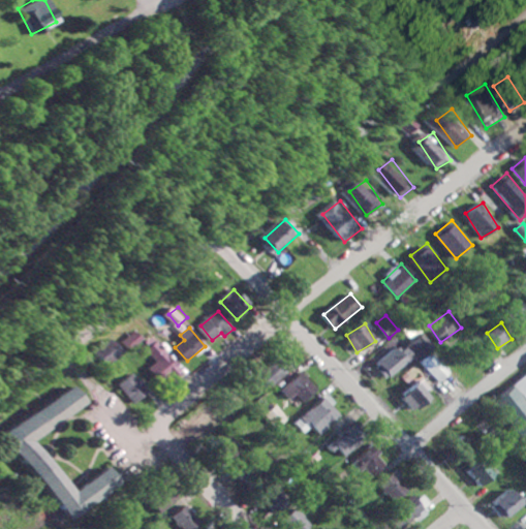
[(127,342),(134,349),(147,338),(140,331),(127,342)]
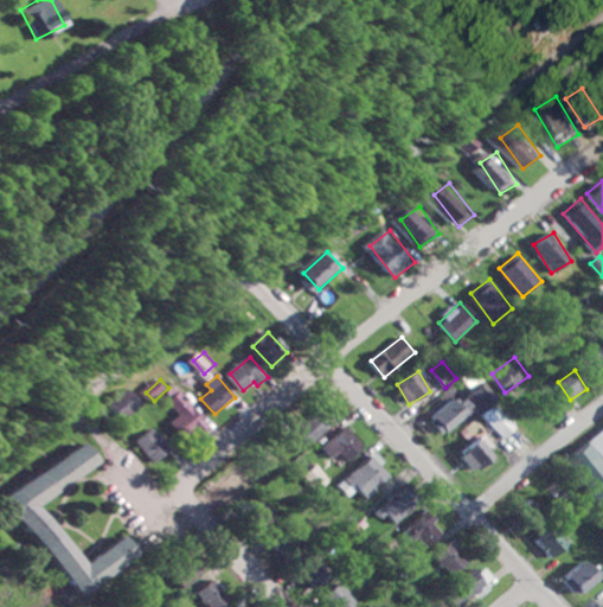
[(466,398),(480,413),(498,396),(483,381),(466,398)]
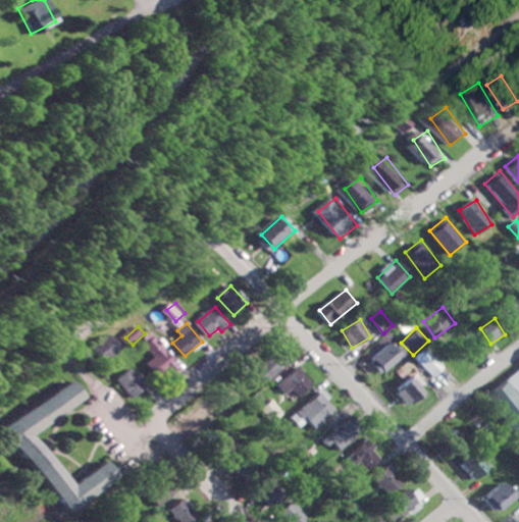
[(158,355),(148,363),(161,379),(180,364),(153,331),(144,338),(158,355)]
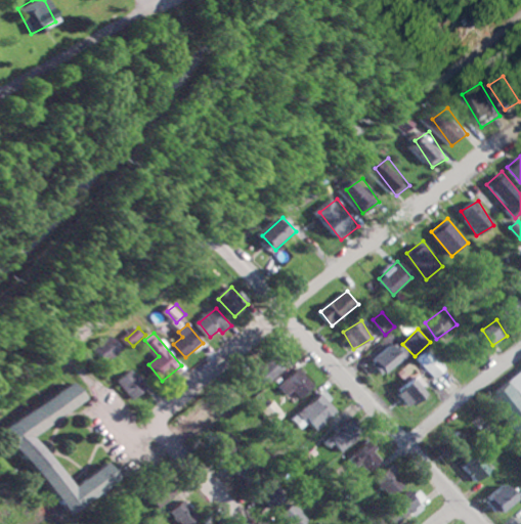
[(127,349),(117,335),(99,348),(110,362),(127,349)]
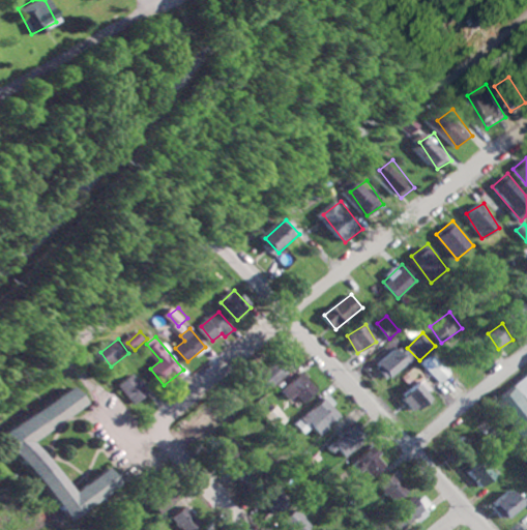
[(385,380),(415,358),(405,345),(375,366),(385,380)]
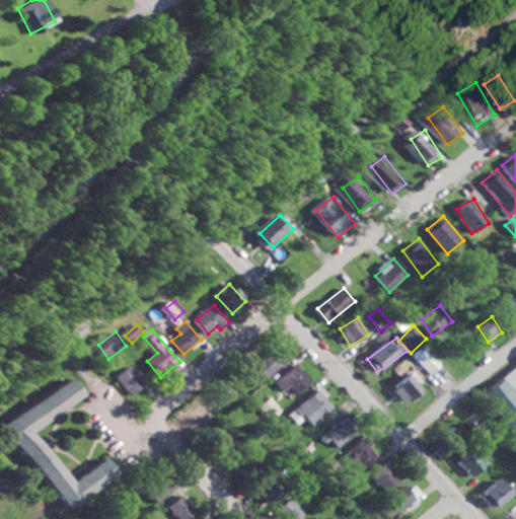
[(443,365),(425,345),(414,355),(433,374),(443,365)]
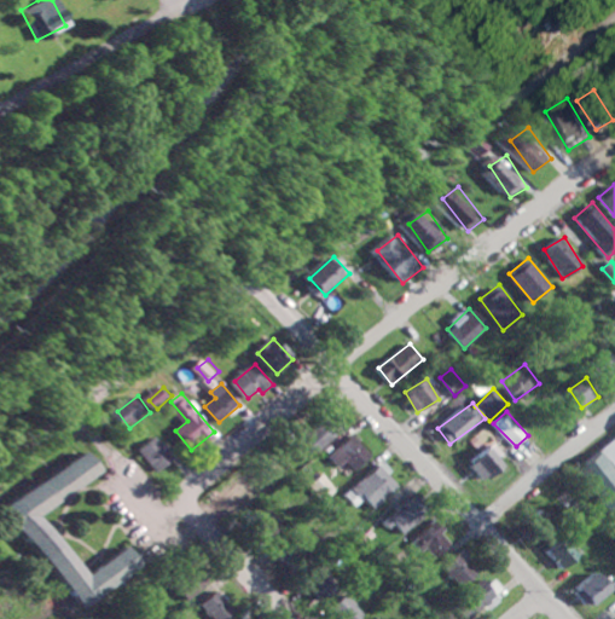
[(300,441),(314,457),(346,428),(336,417),(325,427),(320,422),(300,441)]
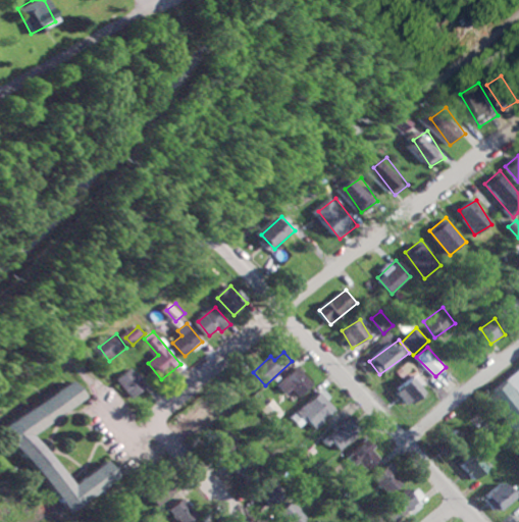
[(287,394),(294,387),(299,396),(314,385),(300,367),(278,382),(287,394)]
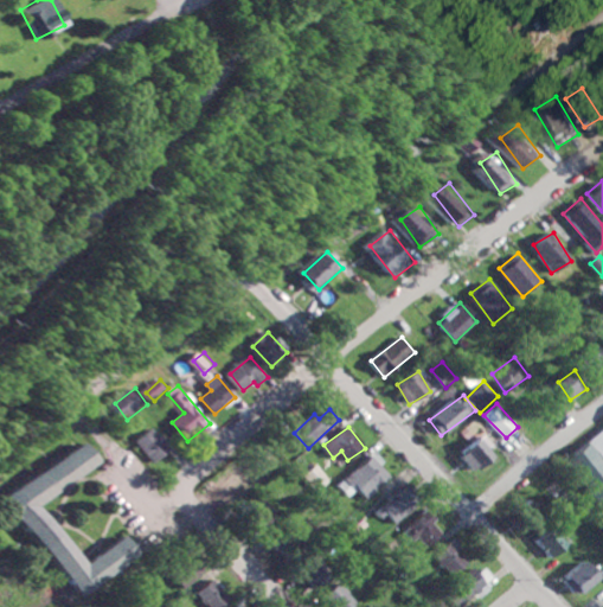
[(155,462),(172,449),(154,428),(138,441),(155,462)]
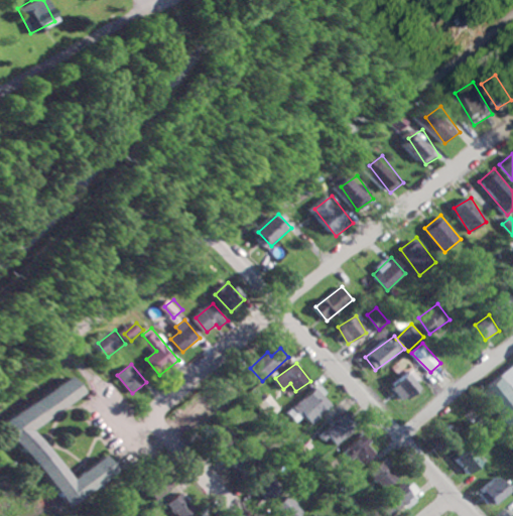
[(422,385),(410,371),(390,387),(402,401),(422,385)]
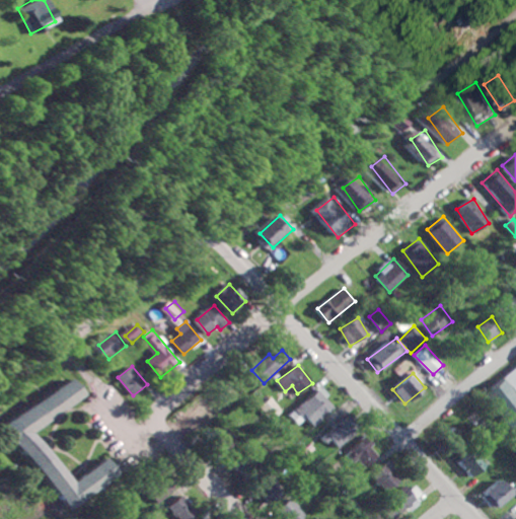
[(66,510),(118,474),(105,458),(71,482),(37,430),(87,395),(77,379),(9,425),(66,510)]
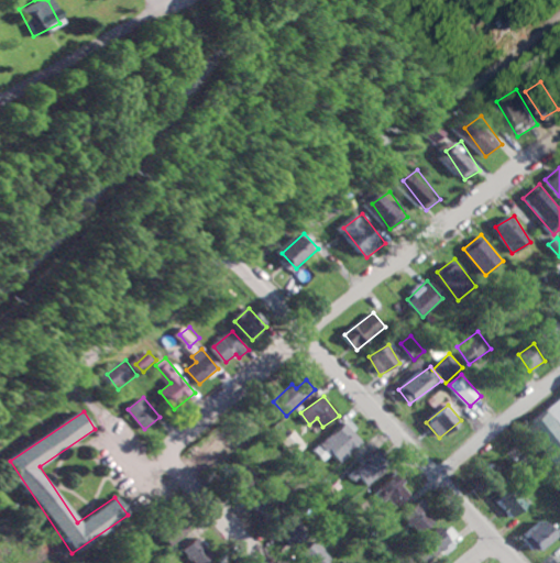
[(358,428),(350,419),(315,450),(325,461),(333,453),(340,462),(364,441),(354,431),(358,428)]
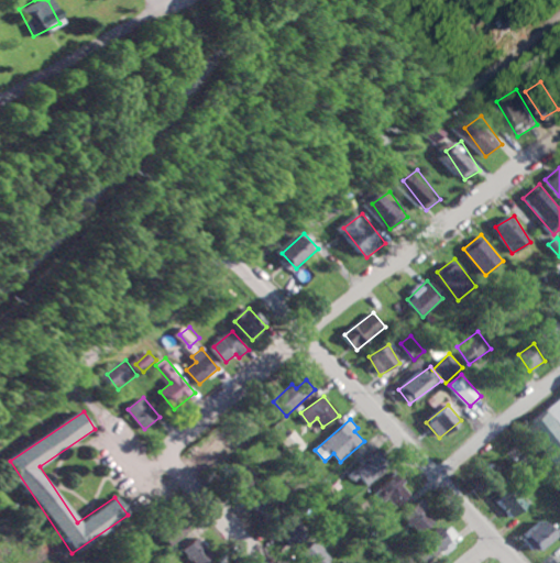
[(283,440),(295,455),(307,445),(295,430),(283,440)]
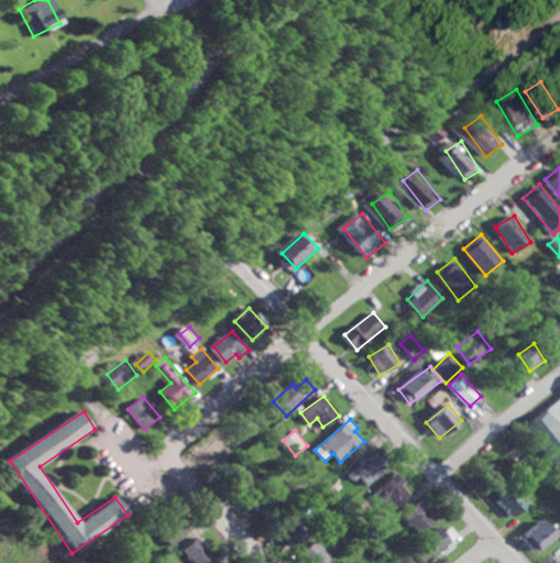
[(386,470),(374,454),(352,471),(365,487),(386,470)]
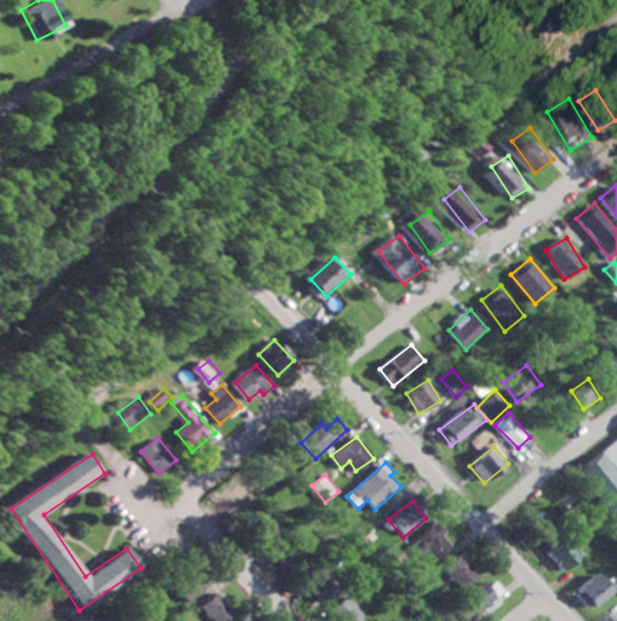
[(540,540),(555,530),(543,511),(527,522),(540,540)]
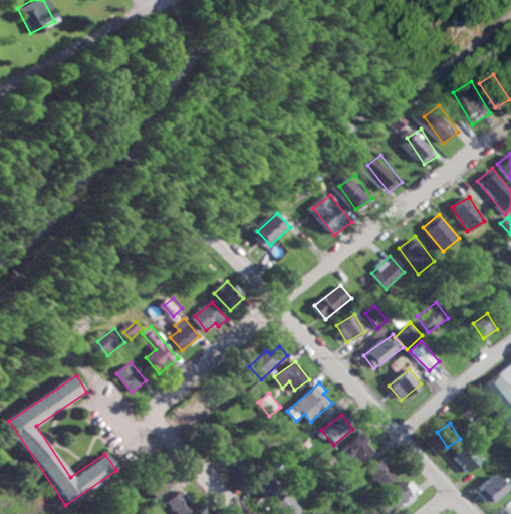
[(370,440),(363,431),(342,449),(350,459),(354,455),(361,463),(374,452),(366,443),(370,440)]
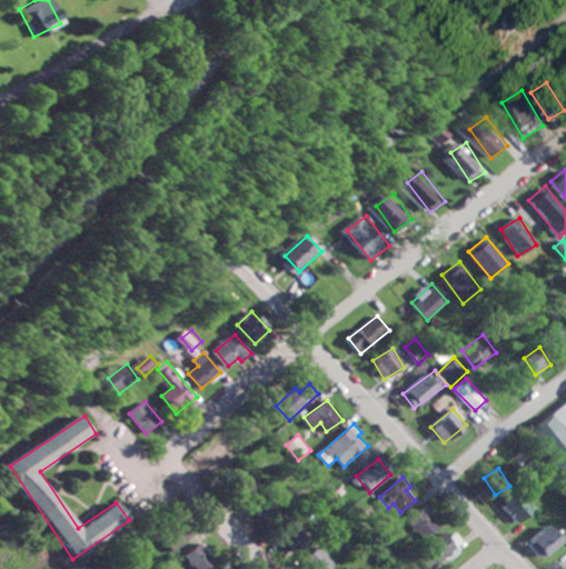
[(504,507),(517,522),(532,510),(518,495),(504,507)]
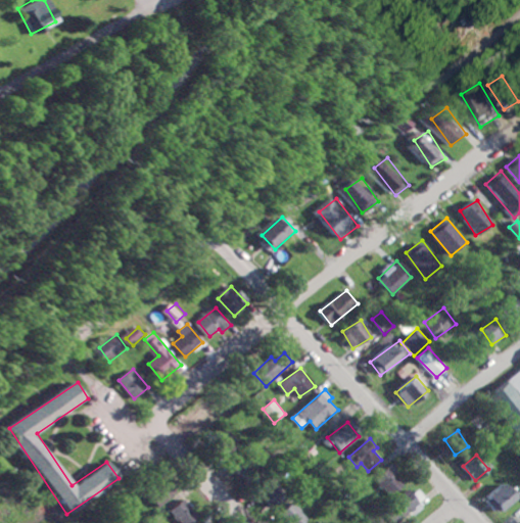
[(374,479),(389,496),(406,483),(390,465),(374,479)]
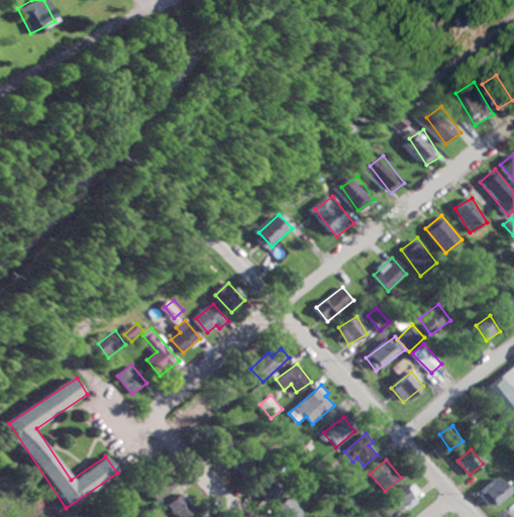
[(176,485),(164,473),(146,489),(159,502),(176,485)]
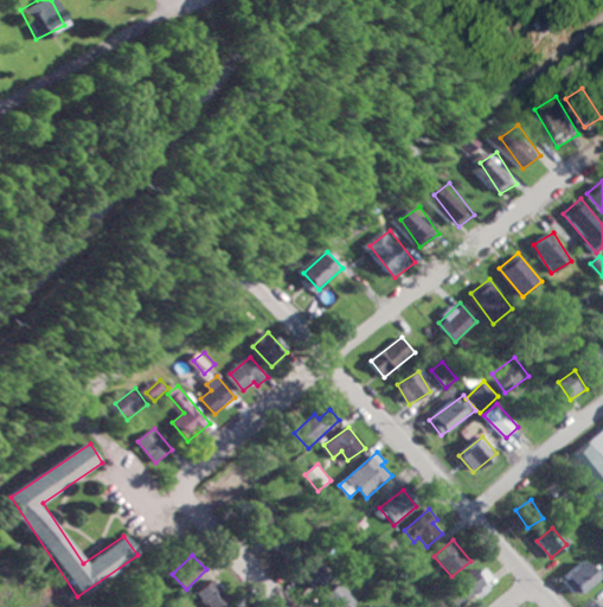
[(316,588),(328,577),(310,557),(297,569),(316,588)]
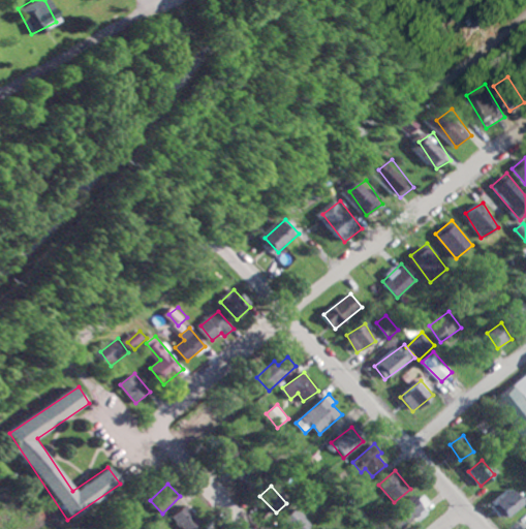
[(503,520),(523,502),(511,488),(490,505),(503,520)]
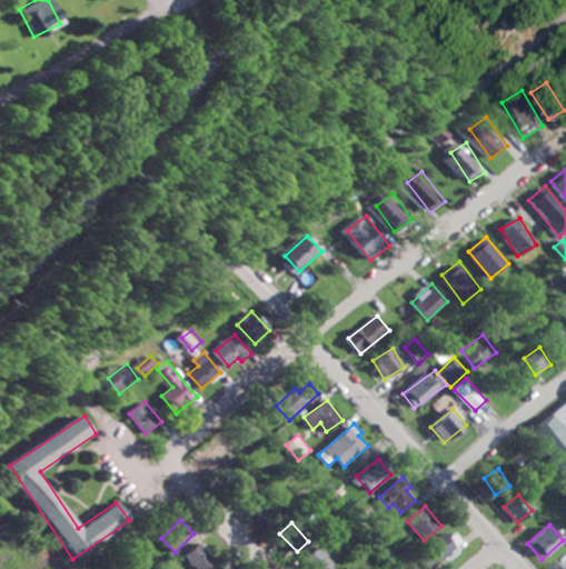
[(456,532),(448,538),(445,533),(417,555),(428,568),(464,542),(456,532)]
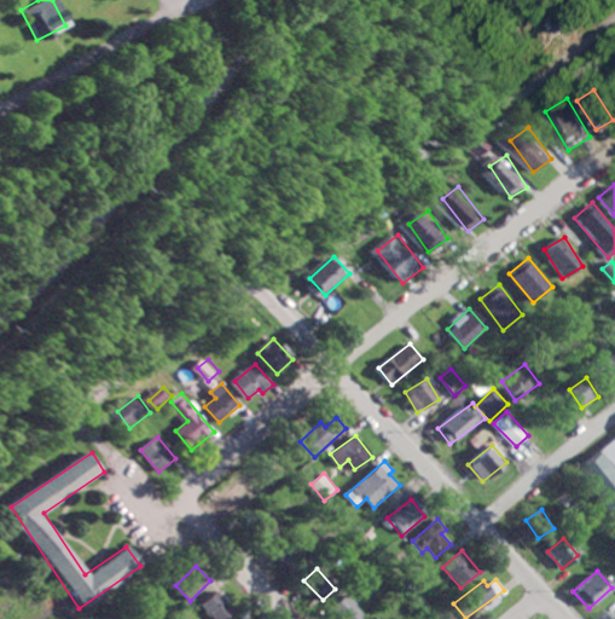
[(214,618),(226,618),(237,611),(218,590),(201,605),(214,618)]
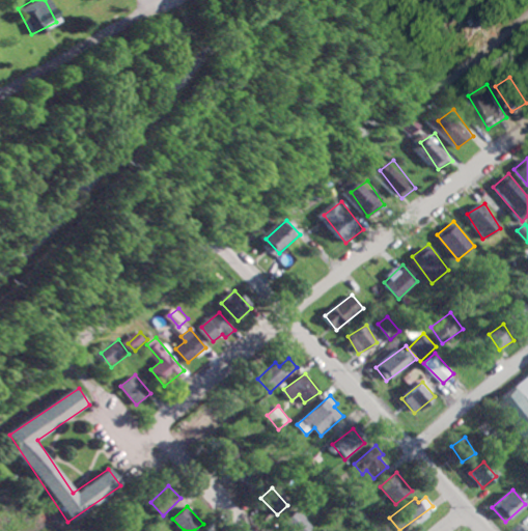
[(308,530),(313,527),(297,509),(283,522),(292,530),(308,530)]
